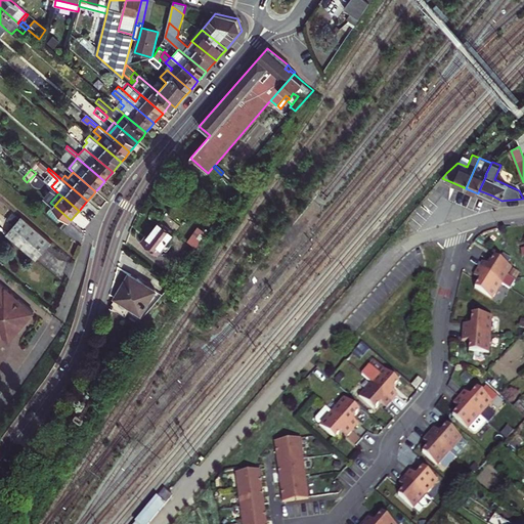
[(6,234),(36,261),(52,242),(22,216),(6,234)]
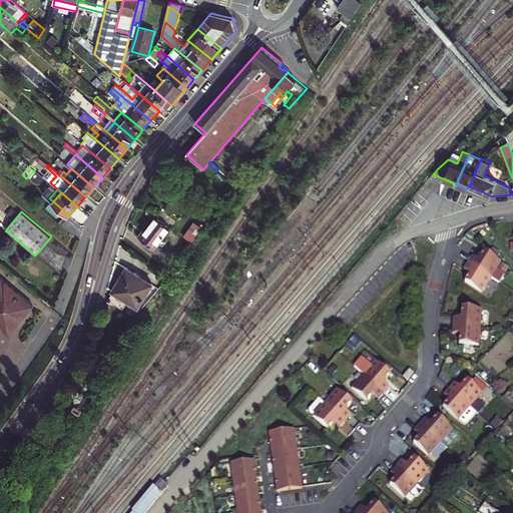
[(142,230),(139,235),(155,248),(170,228),(155,216),(144,231),(142,230)]
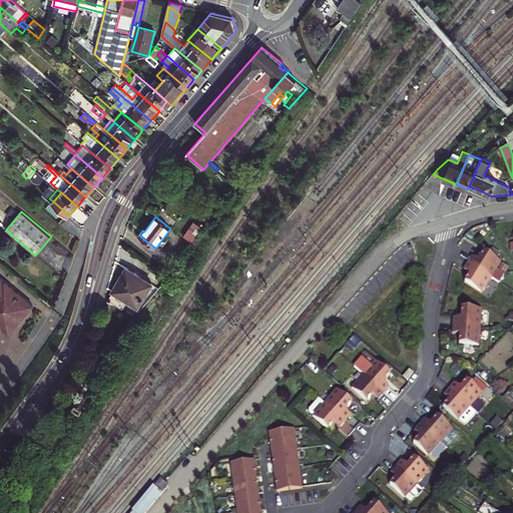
[(187,236),(193,241),(201,228),(196,224),(187,236)]
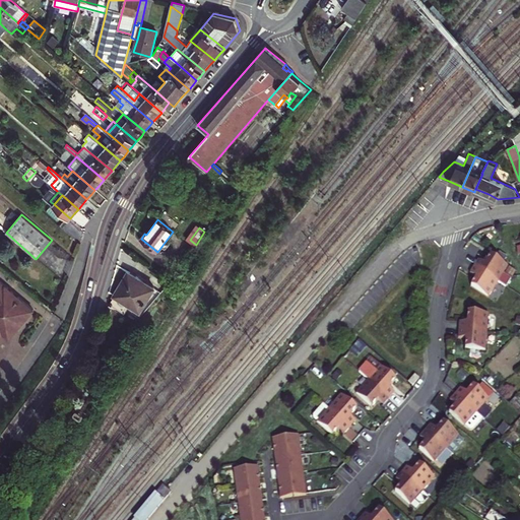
[(479,252),(474,259),(497,276),(504,281),(510,273),(503,268),(508,262),(492,249),(488,254),(485,257),(479,252)]
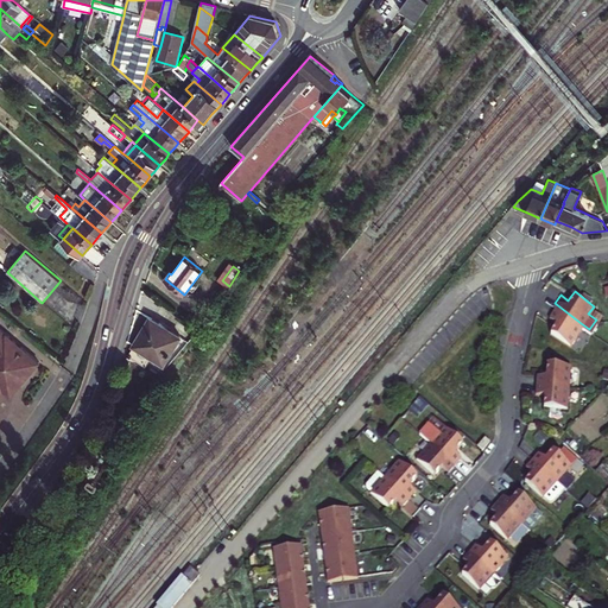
[(581,323),(555,303),(549,310),(556,316),(552,320),(549,325),(568,340),(581,323)]
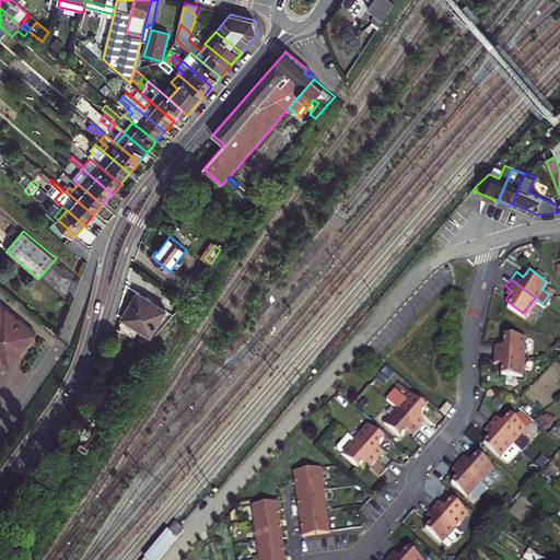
[(135,338),(140,328),(152,336),(167,311),(139,293),(119,328),(135,338)]
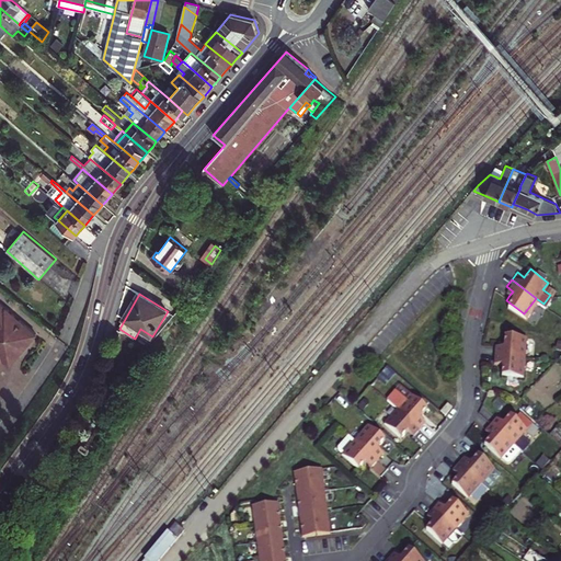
[(0,302),(0,366),(4,361),(13,351),(19,356),(37,335),(0,302)]
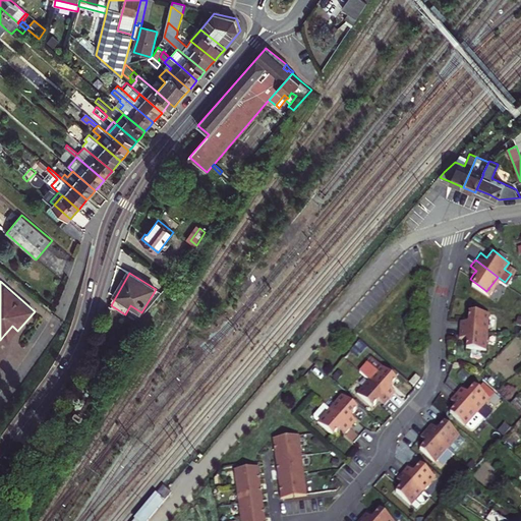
[(460,322),(460,331),(487,333),(489,314),(469,312),(468,319),(468,323),(460,322)]
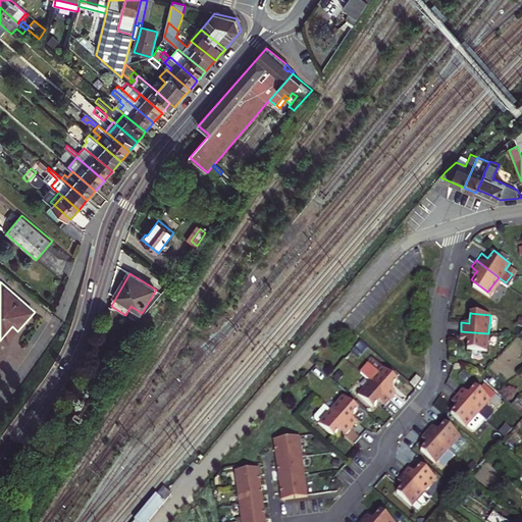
[(12,326),(4,335),(9,341),(13,336),(17,331),(12,326)]
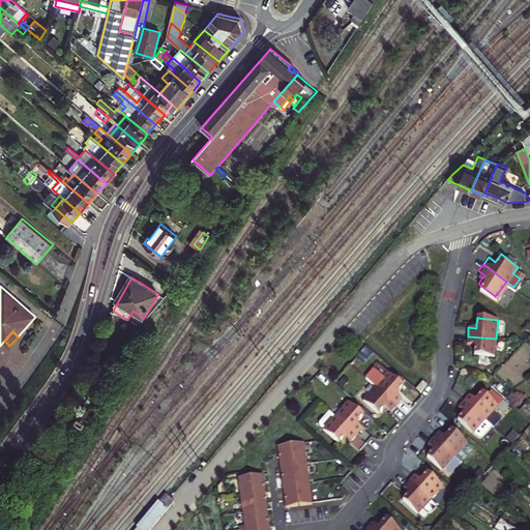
[(496,339),(468,336),(467,345),(474,345),(474,350),(473,355),(495,357),(496,339)]
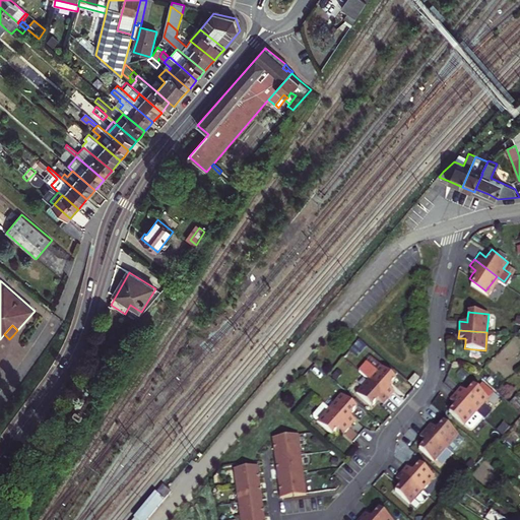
[(373,381),(393,400),(399,394),(393,389),(397,385),(400,381),(385,368),(381,373),(372,364),(364,373),(373,381)]
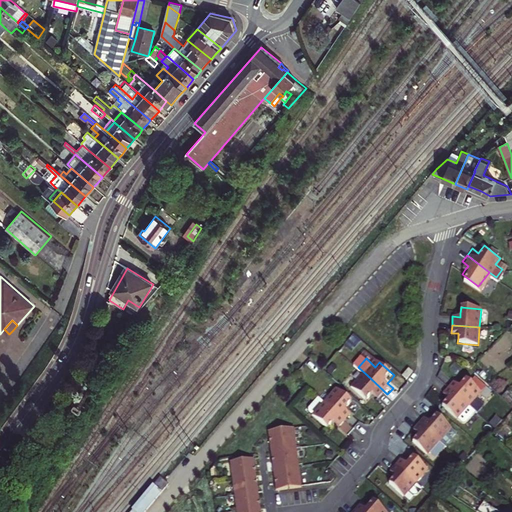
[(411,372),(405,379),(409,383),(415,376),(411,372)]
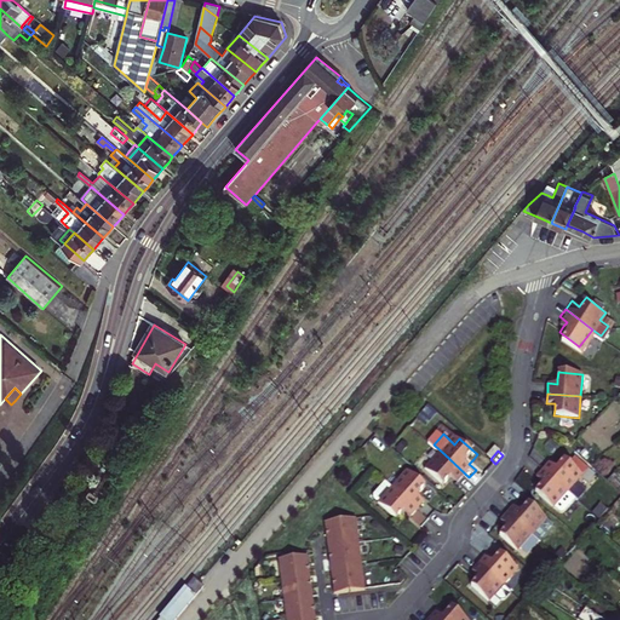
[(463,484),(469,477),(445,454),(430,470),(448,487),(453,481),(455,478),(463,484)]
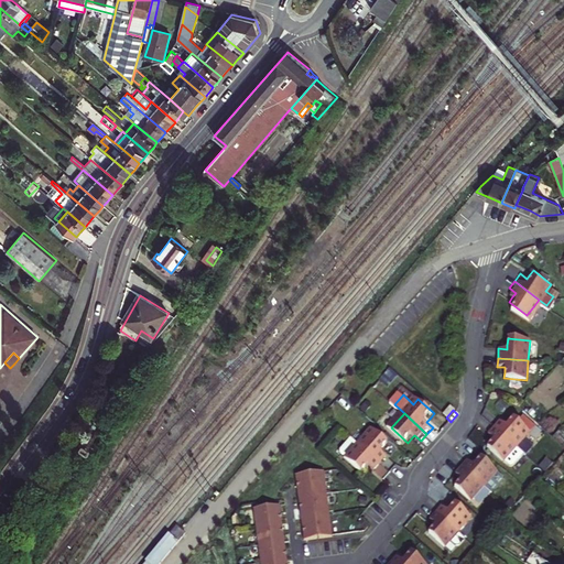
[(500,422),(495,429),(524,455),(527,456),(533,448),(524,440),(537,427),(523,416),(518,422),(513,419),(510,423),(507,427),(500,422)]
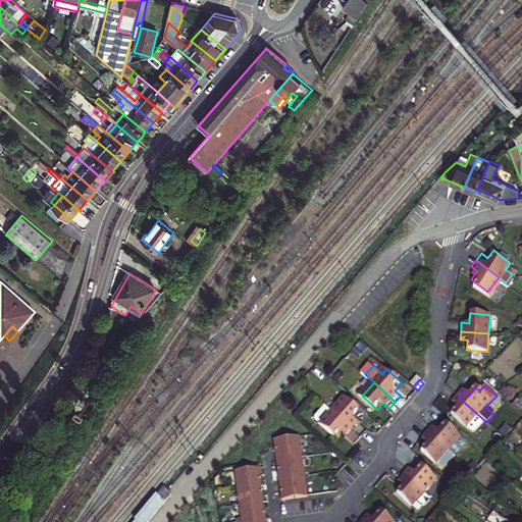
[(334,410),(355,429),(360,423),(355,417),(357,416),(362,411),(347,396),(334,410)]
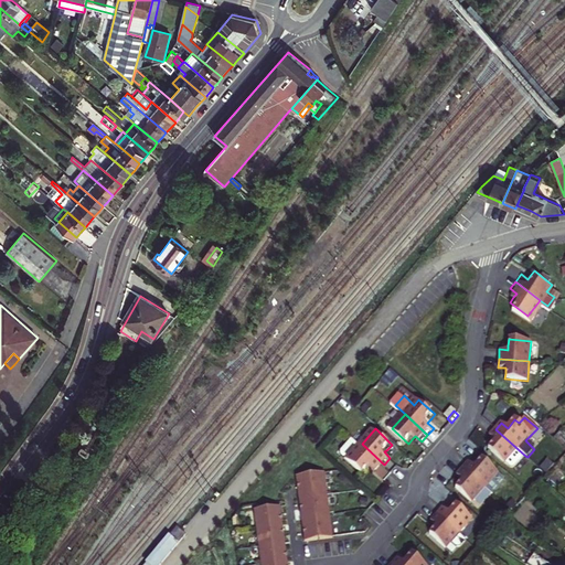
[(525,456),(496,429),(489,436),(496,441),(491,446),(488,449),(504,465),(505,464),(511,468),(514,468),(525,456)]
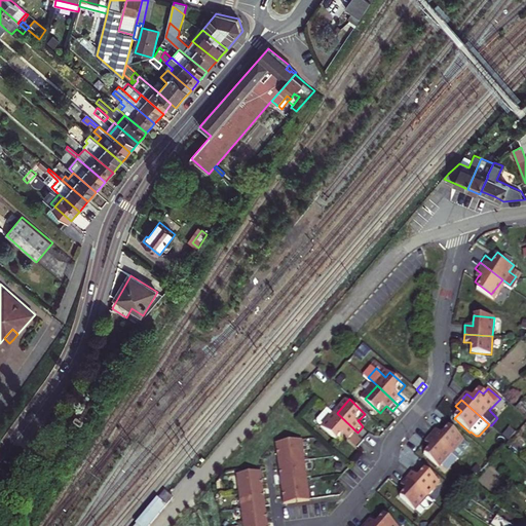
[(516,407),(525,418),(525,404),(523,401),(516,407)]
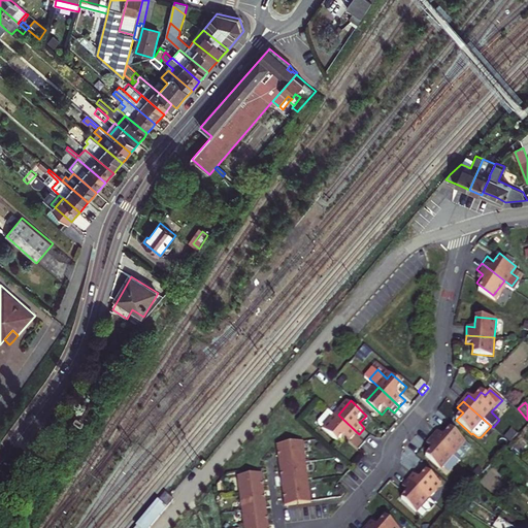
[(353,439),(359,434),(338,415),(332,408),(322,419),(322,424),(326,427),(325,428),(340,442),(345,436),(348,434),(353,439)]
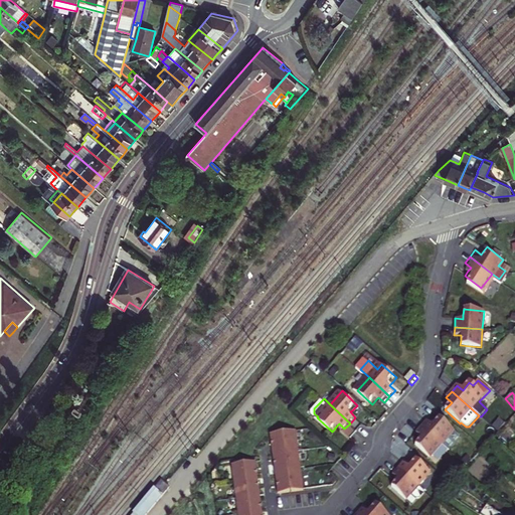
[(428,420),(422,426),(444,446),(450,452),(460,440),(460,437),(441,418),(437,422),(434,425),(428,420)]
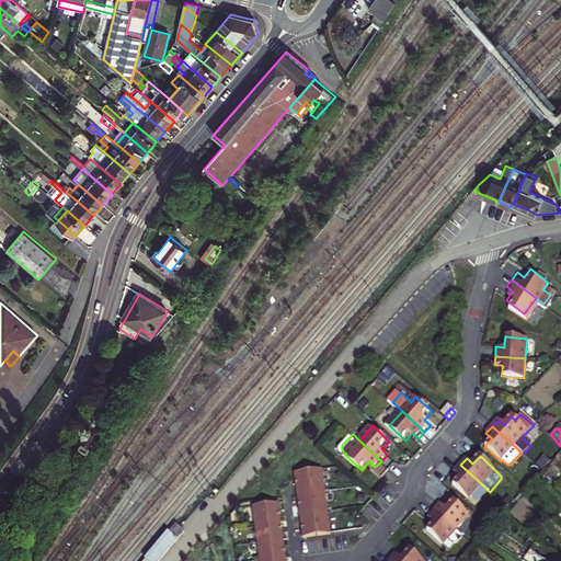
[(483,485),(460,465),(455,471),(460,477),(457,481),(453,485),(469,501),(483,485)]
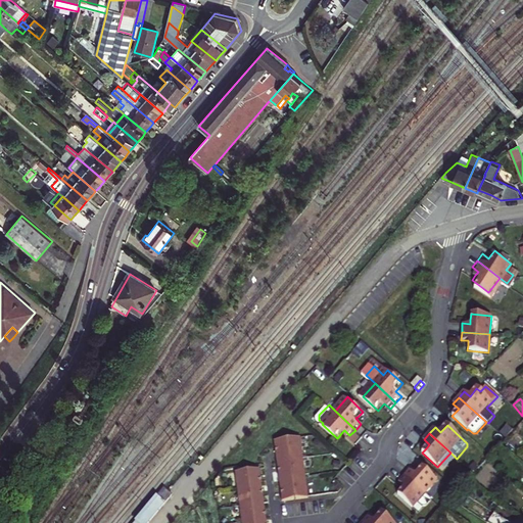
[(306,443),(280,446),(282,458),(284,476),(287,500),(287,507),(314,504),(306,443)]
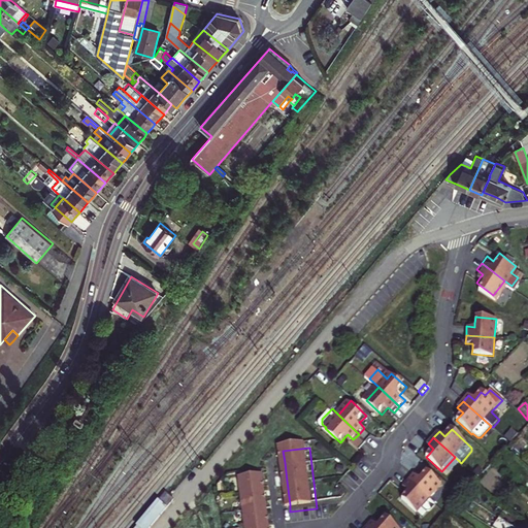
[(505,461),(510,456),(504,451),(500,457),(505,461)]
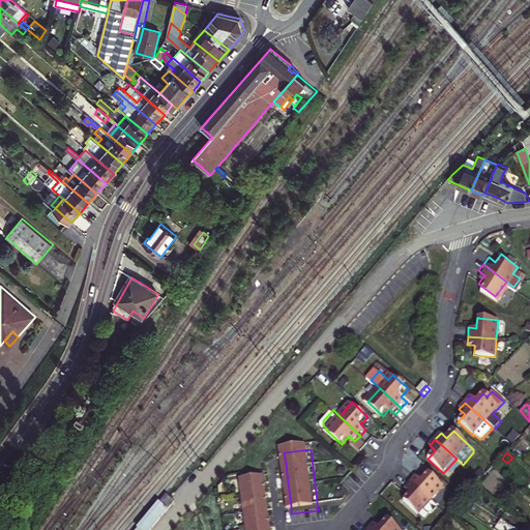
[(417,476),(412,482),(433,502),(445,489),(431,474),(427,477),(423,481),(417,476)]
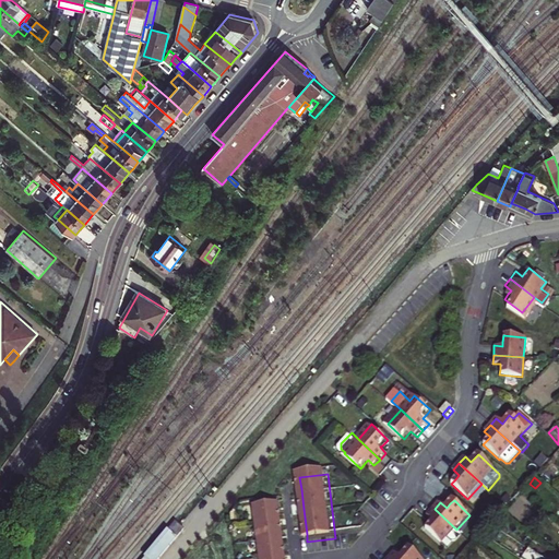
[(283,507),(258,510),(260,528),(263,558),(289,558),(288,554),(286,533),(284,516),(283,507)]
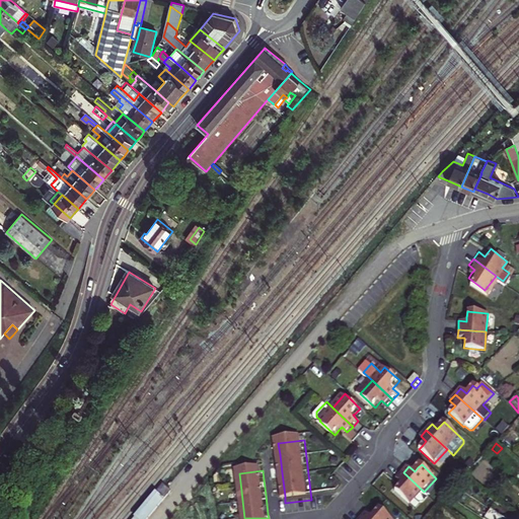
[(424,492),(403,472),(397,478),(402,484),(399,487),(396,491),(411,505),(417,499),(423,505),(430,497),(424,492)]
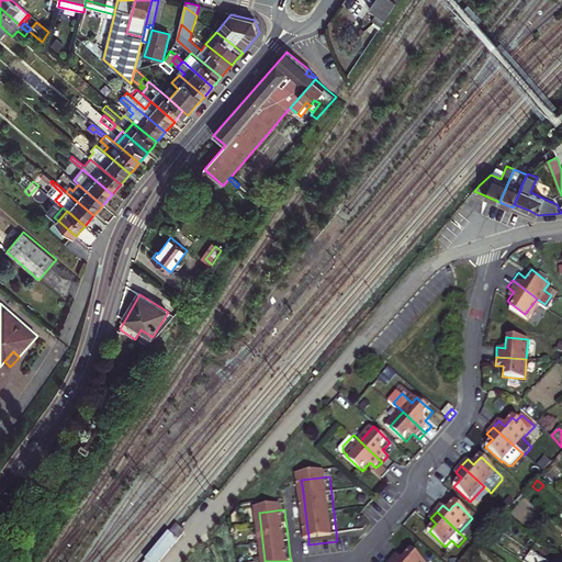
[(177,525),(144,561),(159,561),(186,532),(177,525)]
